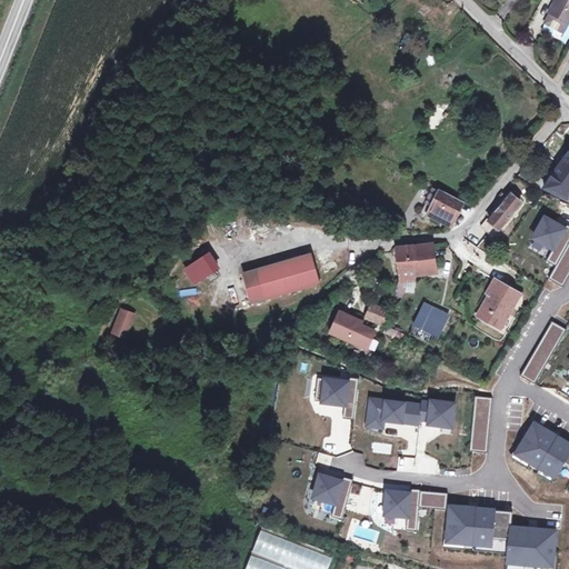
[(568,0),(555,0),(549,10),(550,11),(546,19),(547,21),(561,29),(565,28),(568,21),(568,20),(568,0)]
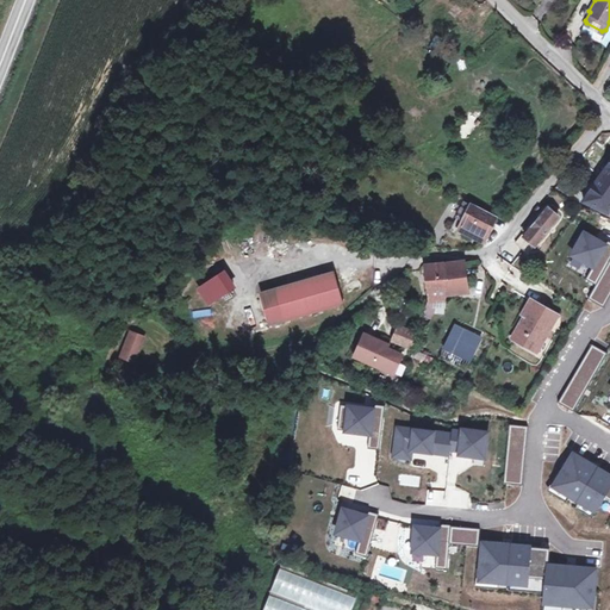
[(609,162),(585,199),(609,212),(609,211),(609,162)]
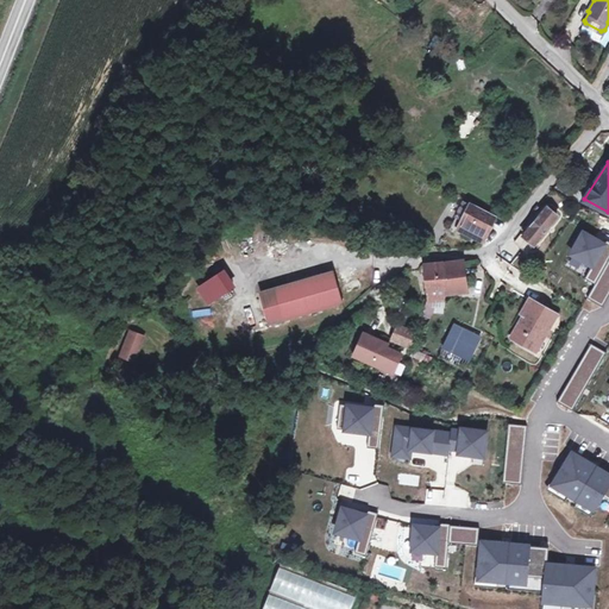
[(441,208),(454,215),(463,200),(450,193),(441,208)]
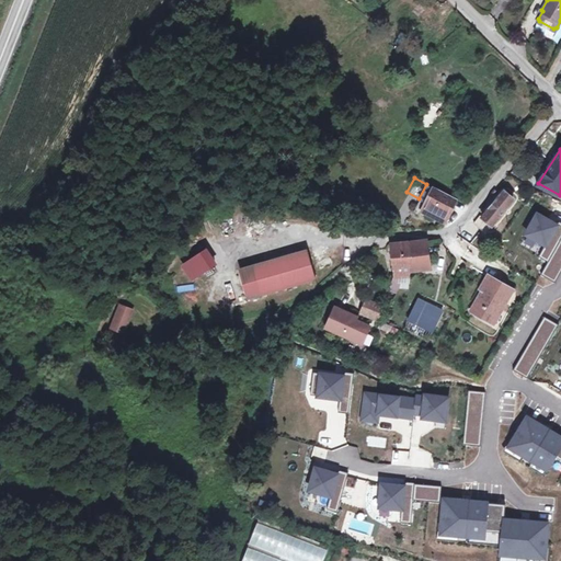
[(432,186),(426,184),(419,198),(413,209),(431,219),(433,216),(420,209),(432,186)]
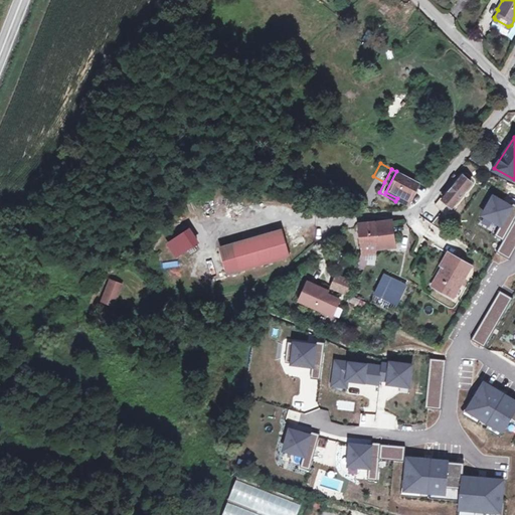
[(418,183),(396,171),(385,192),(397,198),(410,205),(419,196),(413,194),(418,183)]
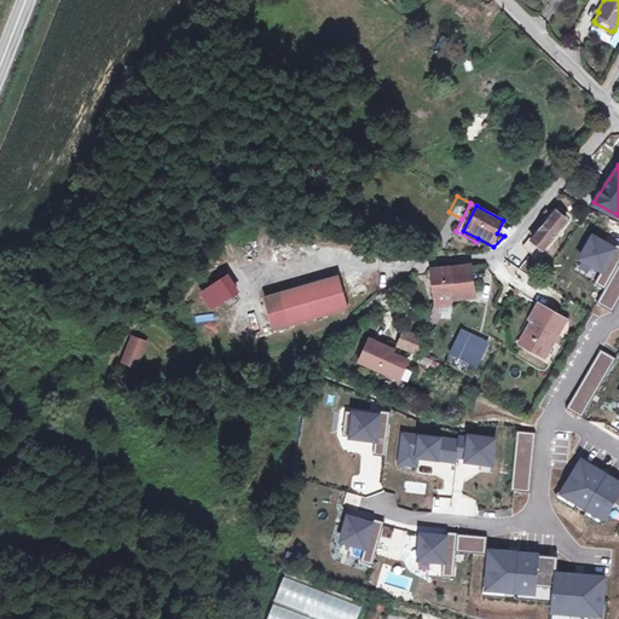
[(568,218),(559,209),(533,241),(528,238),(522,247),(536,256),(568,218)]
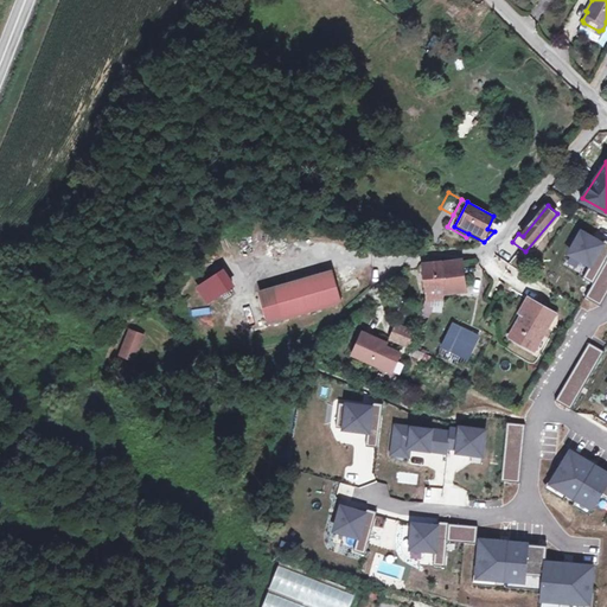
[(604,243),(582,230),(570,251),(592,263),(585,275),(594,281),(587,295),(601,304),(606,293),(606,237),(604,243)]
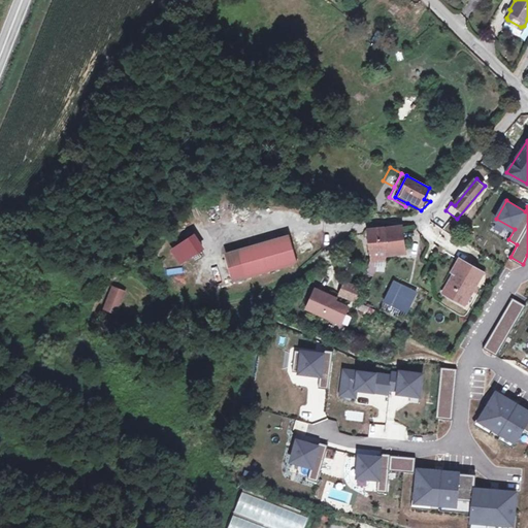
[(404,225),(387,227),(389,249),(405,248),(404,225)]
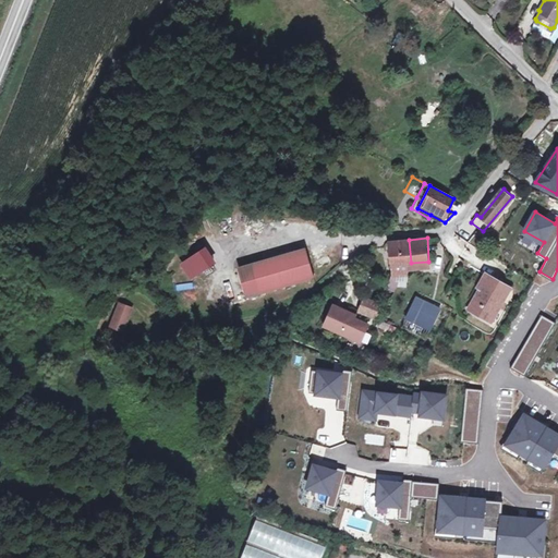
[(411,263),(409,240),(390,242),(391,265),(392,266),(393,276),(411,276),(412,273),(411,263)]
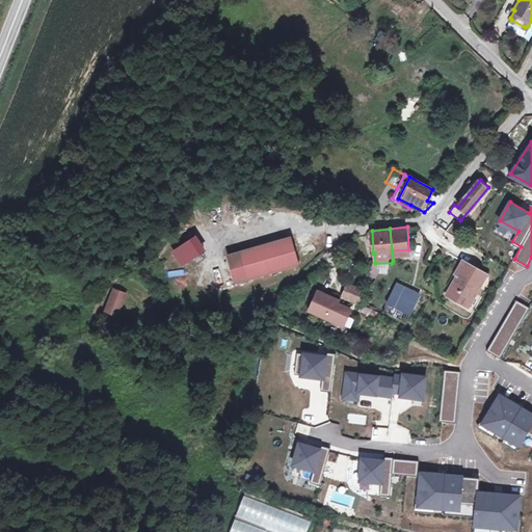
[(301,265),(292,238),(243,254),(253,282),(301,265)]
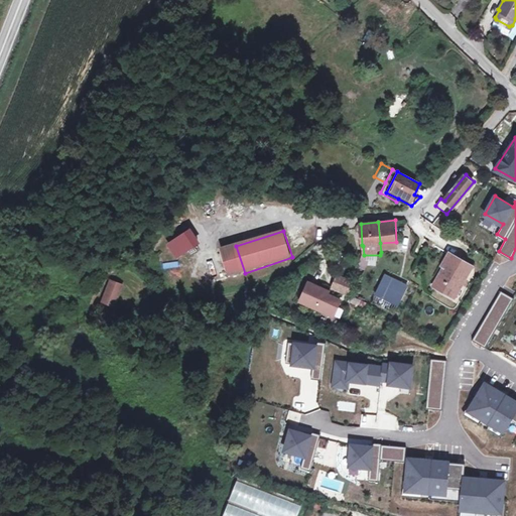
[(201,246),(191,234),(179,242),(188,255),(201,246)]
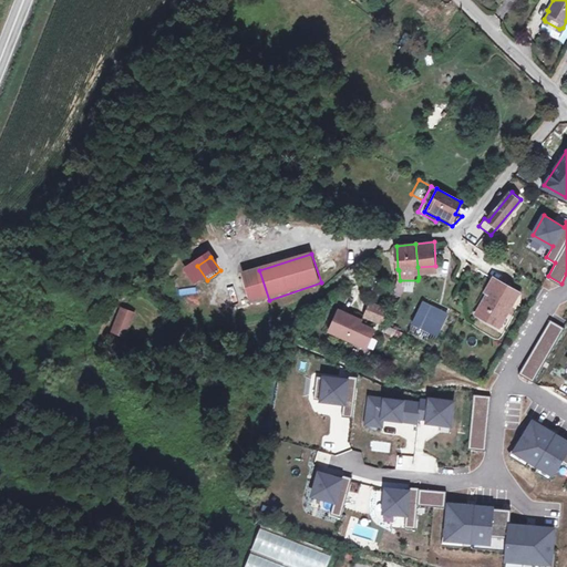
[(207,280),(197,266),(188,272),(198,286),(207,280)]
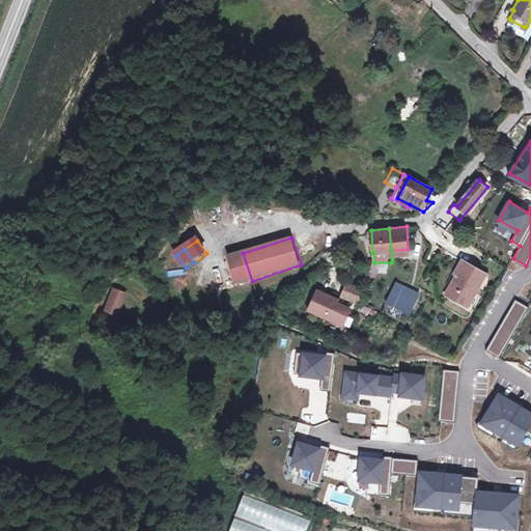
[(252,281),(243,253),(230,257),(240,285),(252,281)]
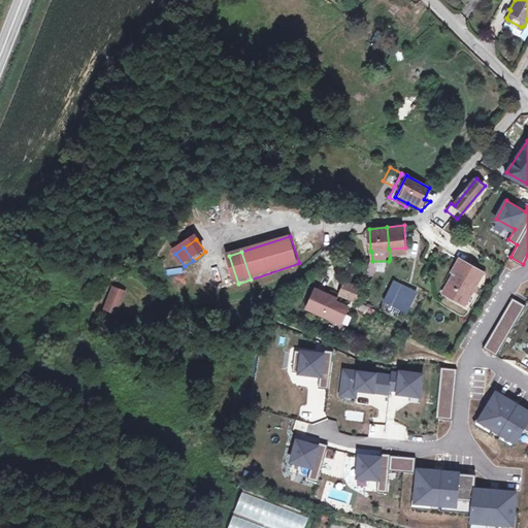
[(357,264),(343,254),(336,264),(350,273),(357,264)]
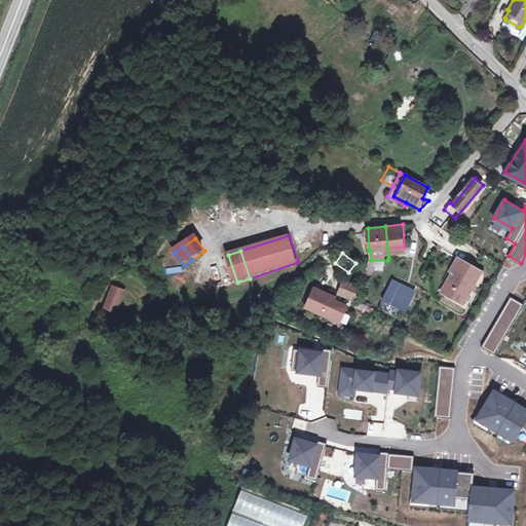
[(481,268),(459,257),(447,282),(455,286),(451,294),(463,301),(481,268)]
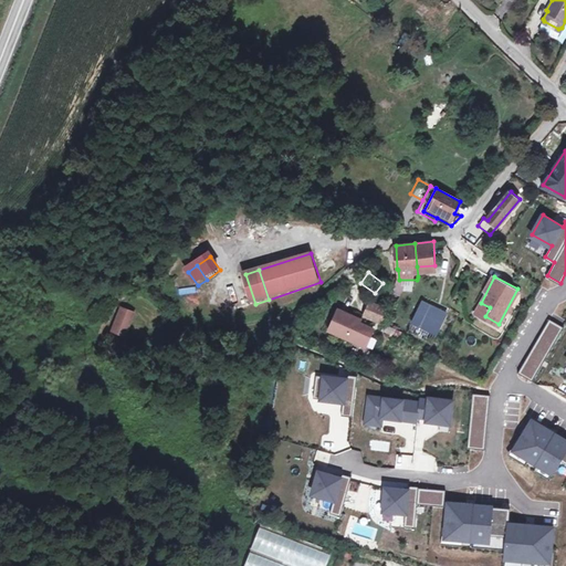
[(413,291),(417,280),(399,280),(398,290),(405,291),(413,291)]
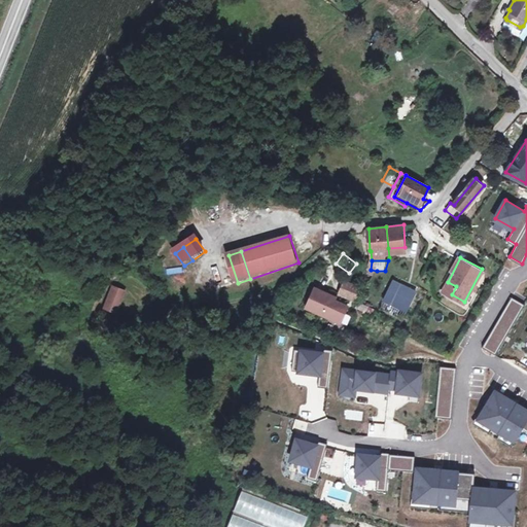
[(364,288),(346,280),(341,291),(358,301),(364,288)]
